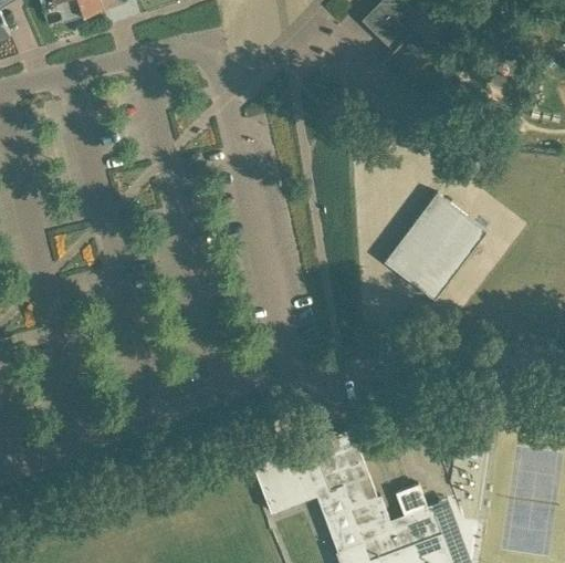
[(0,0),(0,38),(11,33),(0,9),(16,2),(14,0),(0,0)]
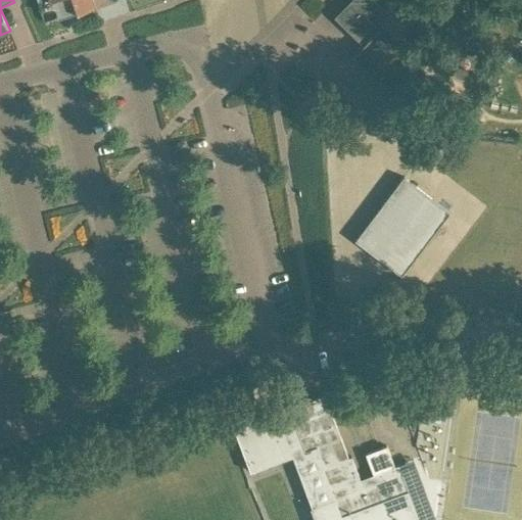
[(92,0),(38,0),(40,3),(50,0),(58,0),(63,11),(76,7),(78,13),(95,7),(92,0)]
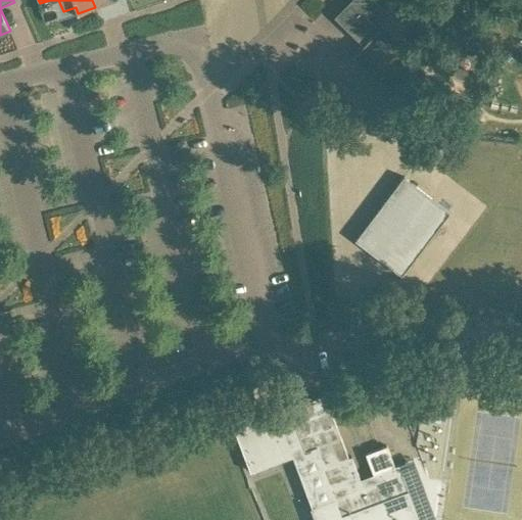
[(356,0),(334,22),(357,44),(364,51),(381,33),(375,27),(370,21),(375,16),(380,10),(370,0),(356,0)]
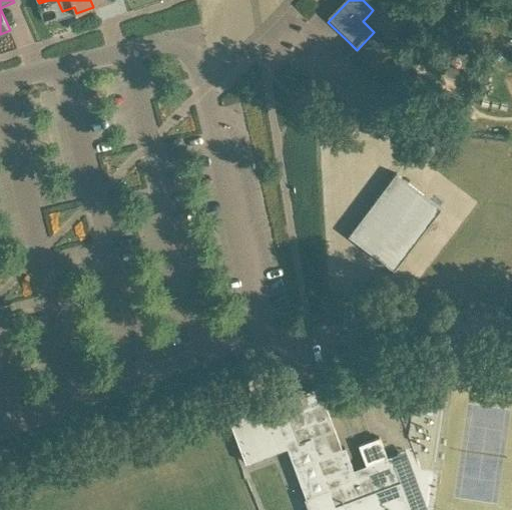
[(407,174),(340,233),(384,282),(449,220),(407,174)]
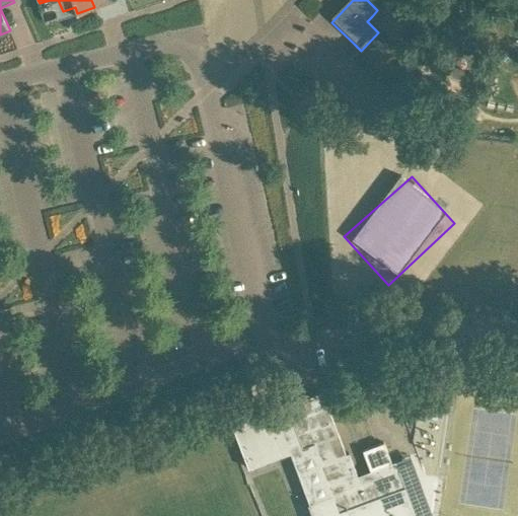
[(287,408),(303,450),(314,446),(322,465),(320,465),(333,497),(308,506),(312,515),(380,515),(374,500),(368,503),(366,499),(371,497),(367,485),(362,487),(358,477),(350,454),(347,456),(323,393),(287,408)]
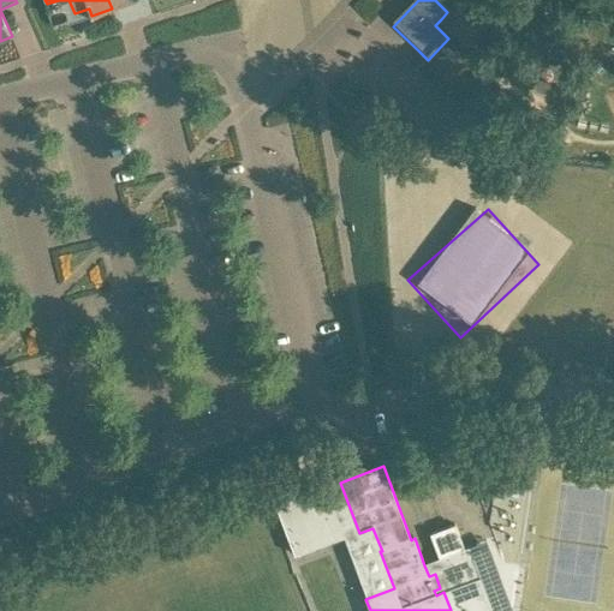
[(320,490),(276,505),(296,556),(339,540),(320,490)]
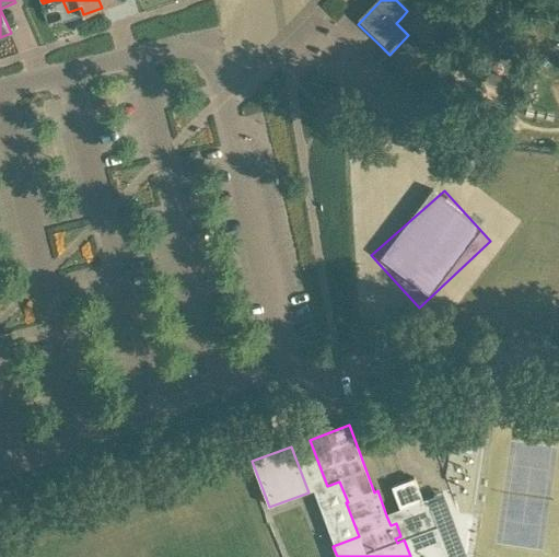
[(391,525),(396,523),(400,536),(395,538),(397,543),(404,540),(410,556),(449,556),(428,500),(423,501),(415,479),(393,488),(400,510),(386,515),(391,525)]
